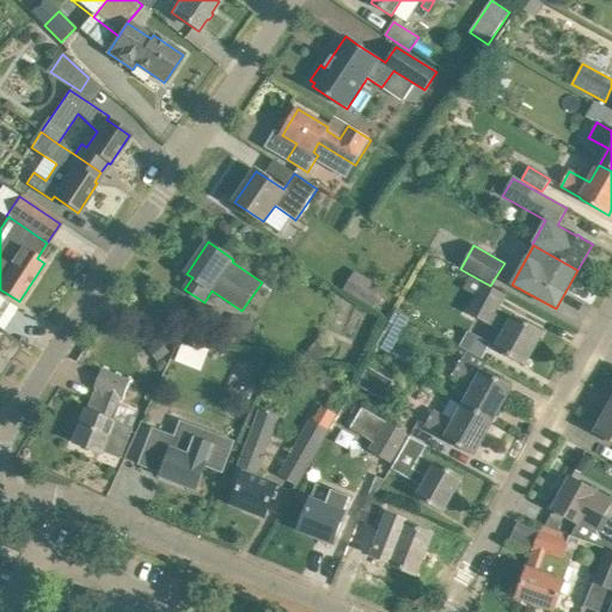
[(354,271),(343,291),(373,310),(385,289),(354,271)]
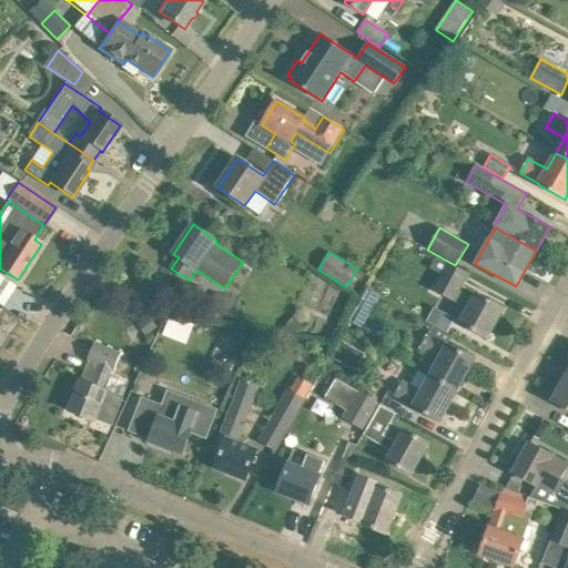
[(468,275),(448,264),(436,256),(429,269),(442,275),(434,291),(468,310),(460,323),(487,338),(504,308),(477,294),(477,295),(462,287),(468,275)]
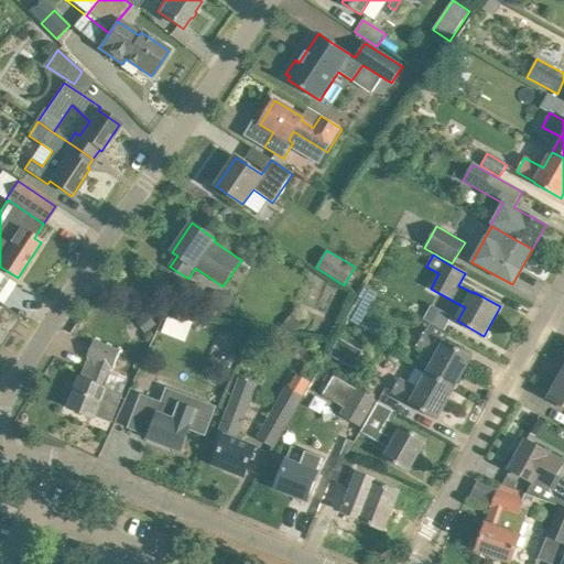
[(230,316),(236,299),(215,292),(206,318),(218,321),(221,313),(230,316)]
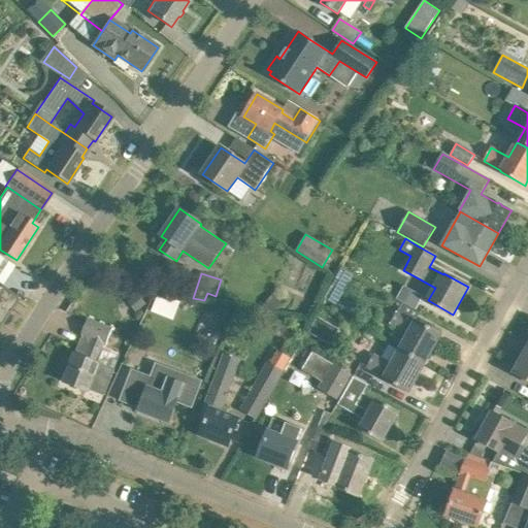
[(328,294),(340,300),(351,281),(339,273),(328,294)]
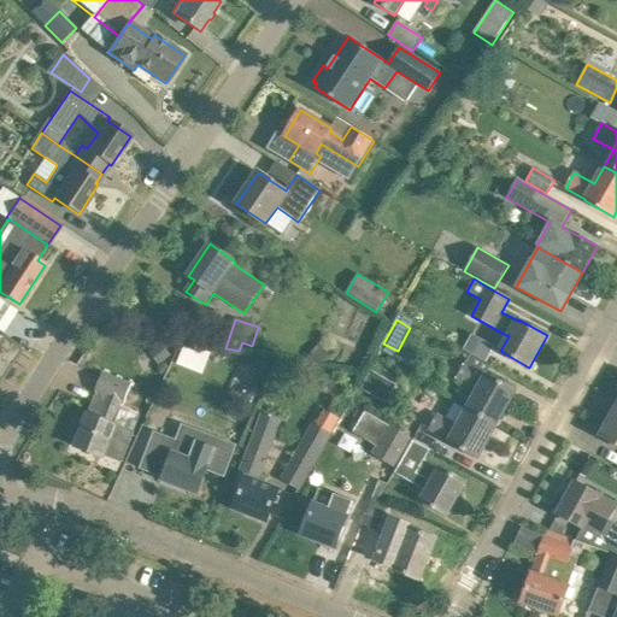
[(0,380),(13,360),(22,348),(0,334),(0,380)]
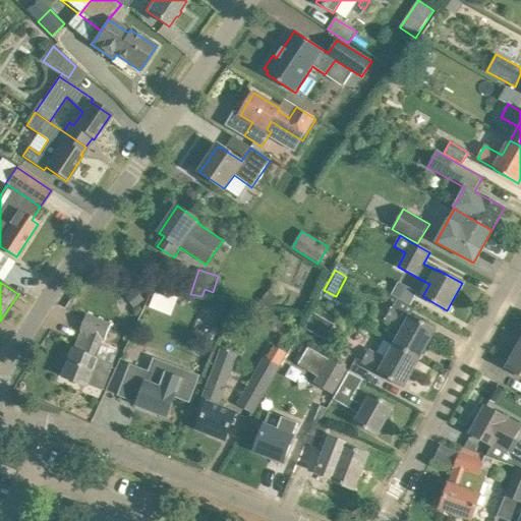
[(408,303),(415,290),(397,282),(391,294),(408,303)]
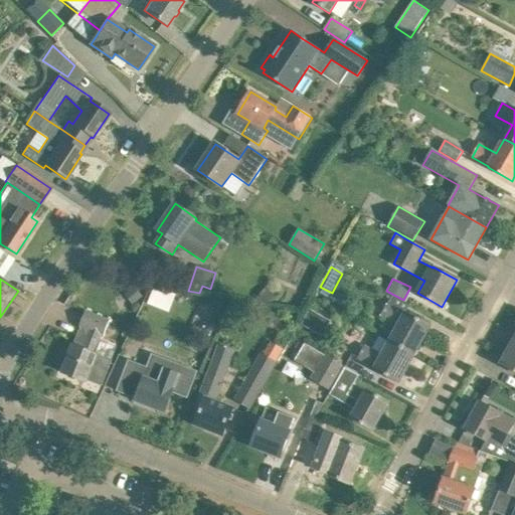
[(154,288),(148,304),(157,308),(164,292),(154,288)]
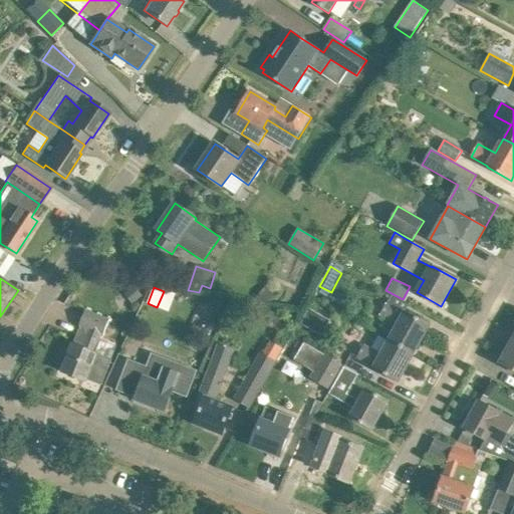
[(388,303),(380,316),(397,325),(389,339),(414,353),(430,324),(406,310),(409,304),(393,295),(388,303)]
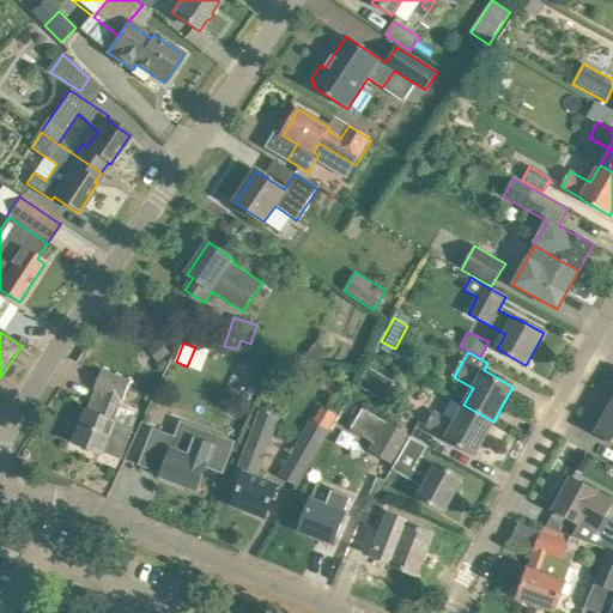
[(366,368),(357,387),(383,399),(393,380),(366,368)]
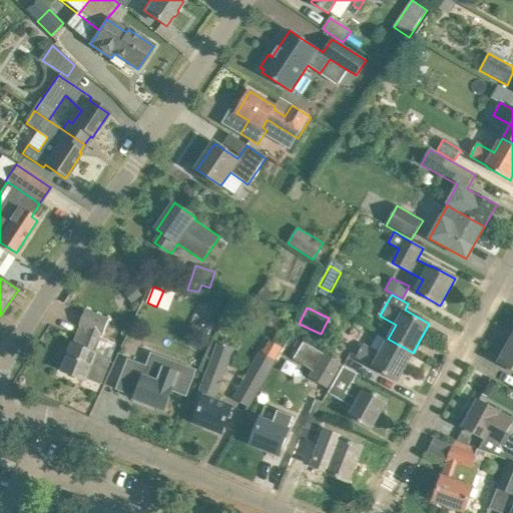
[(80,326),(89,329),(82,348),(73,344),(62,371),(86,381),(87,379),(102,385),(112,359),(94,352),(101,334),(104,335),(109,320),(86,311),(80,326)]
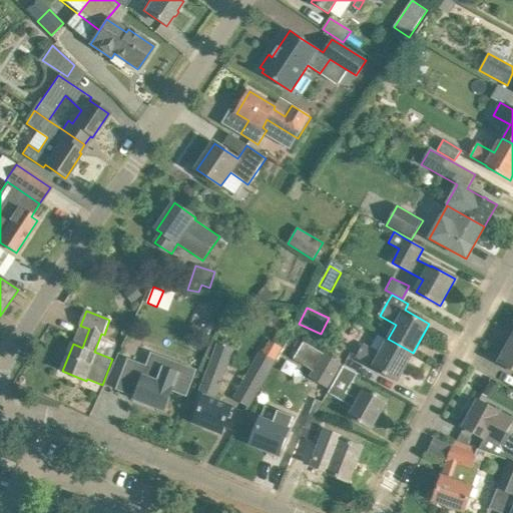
[(512,338),(500,362),(512,370),(512,338)]
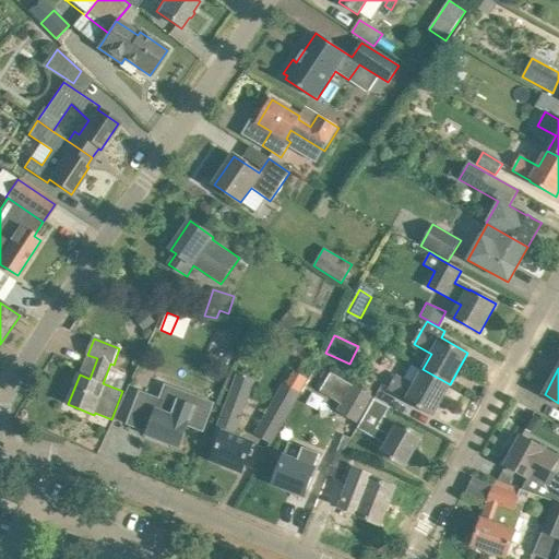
[(423,369),(414,385),(396,377),(389,390),(406,400),(405,401),(432,416),(450,384),(423,369)]
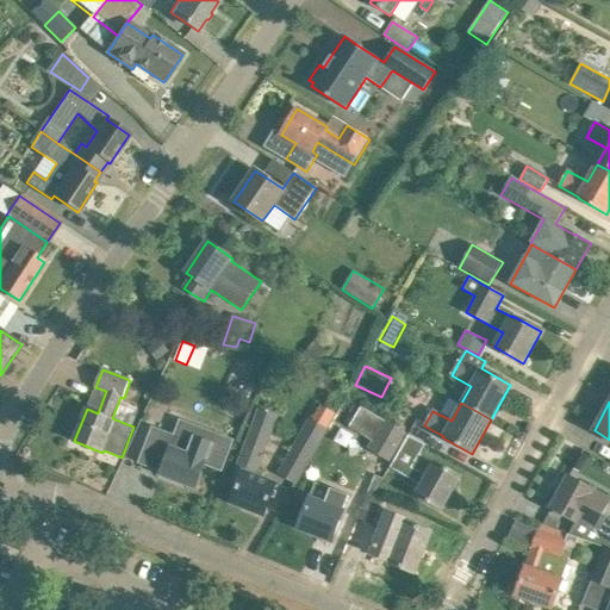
[(372,441),(367,449),(390,462),(406,435),(361,408),(349,428),(372,441)]
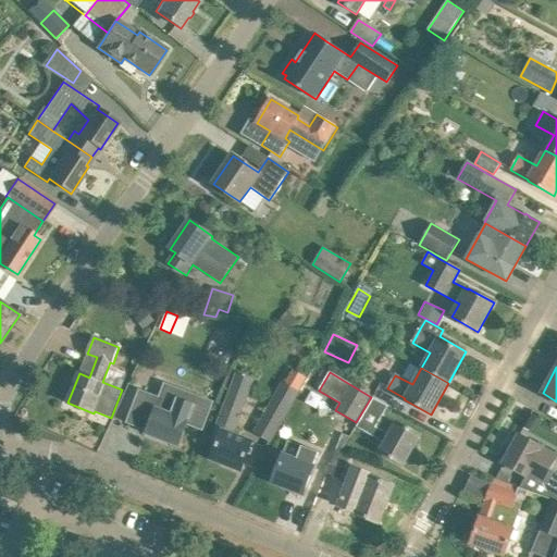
[(215,430),(222,432),(211,459),(242,470),(252,442),(233,434),(254,380),(237,373),(215,430)]
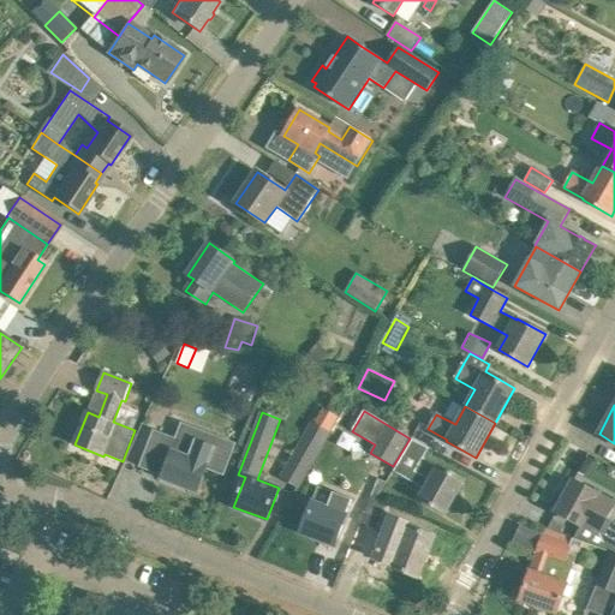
[(292,454),(312,466),(330,434),(311,422),(292,454)]
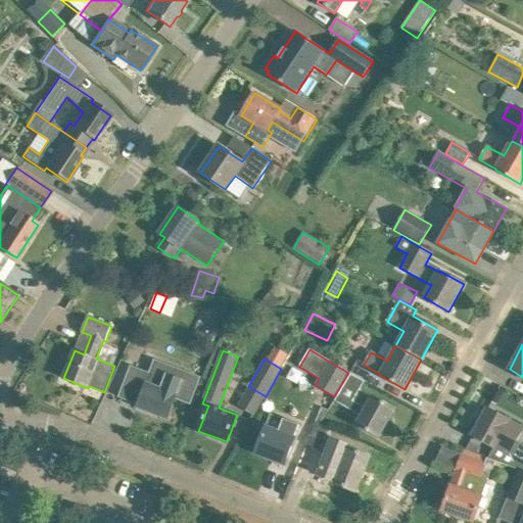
[(131,368),(119,396),(139,405),(138,408),(169,419),(176,399),(190,405),(199,378),(154,361),(148,374),(131,368)]
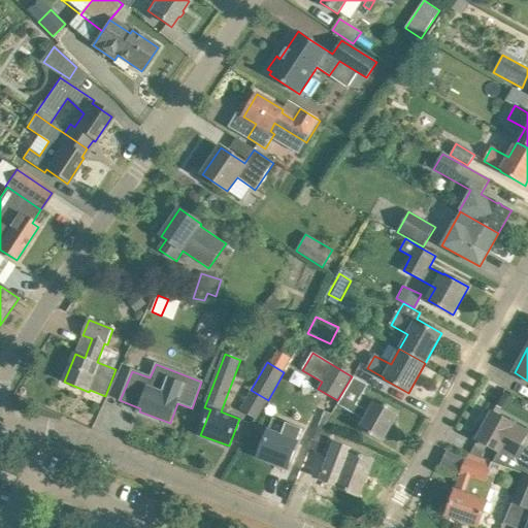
[(375,401),(362,394),(367,383),(353,374),(337,403),(365,419),(360,428),(382,440),(398,411),(376,400),(375,401)]
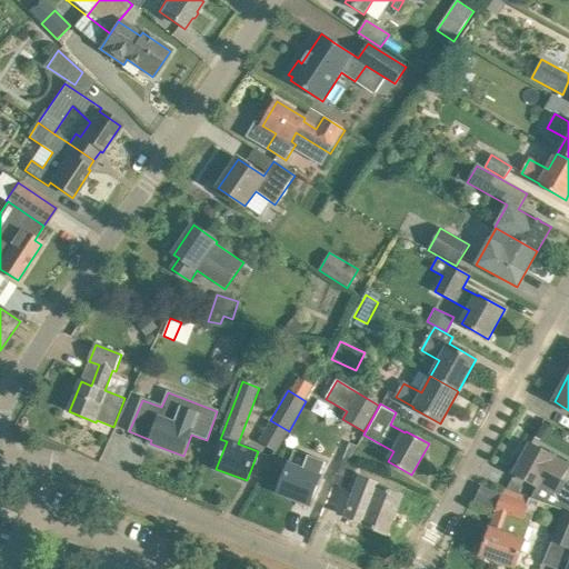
[(530,445),(515,475),(537,487),(530,499),(556,508),(568,511),(568,483),(562,495),(556,490),(561,480),(568,467),(553,458),(553,457),(530,445)]
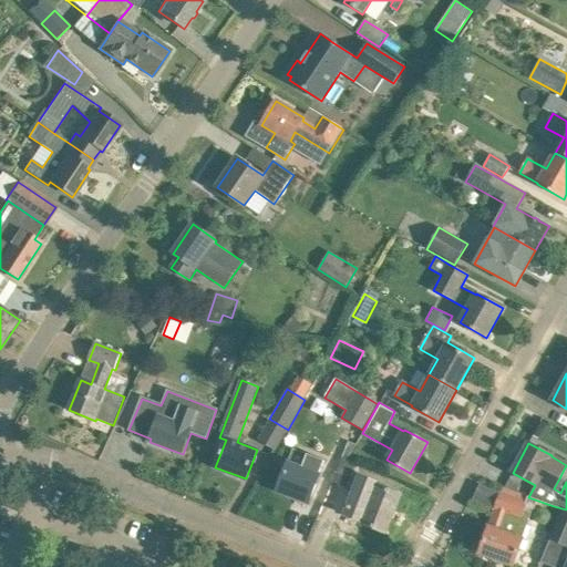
[(285,471),(277,491),(308,503),(319,475),(318,475),(323,462),(307,455),(294,450),(288,463),(285,471)]
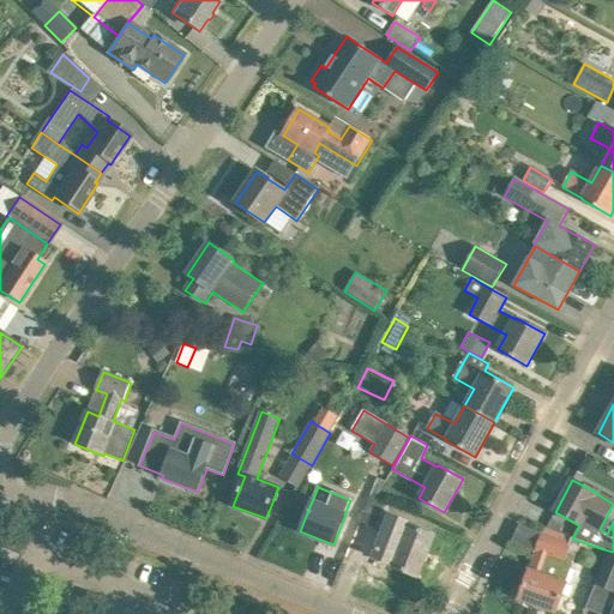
[(361,522),(362,522),(384,530),(373,558),(392,565),(391,567),(419,578),(435,535),(409,525),(410,523),(383,512),(386,503),(375,498),(371,497),(361,522)]
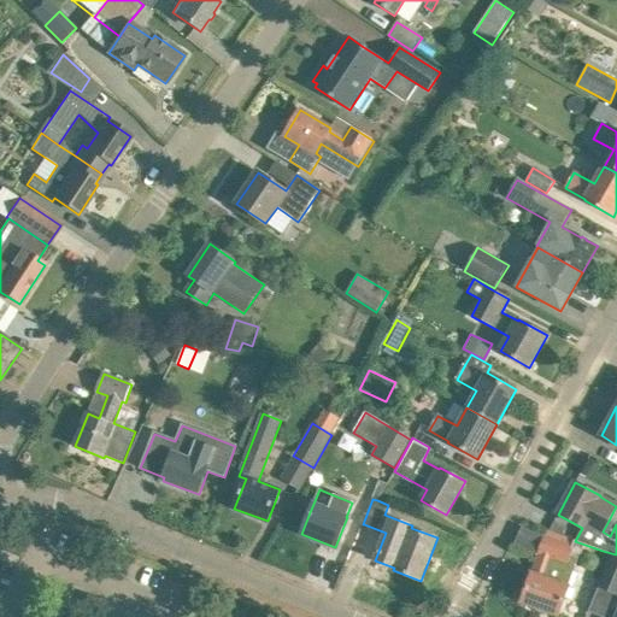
[(513,545),(533,552),(540,533),(519,526),(513,545)]
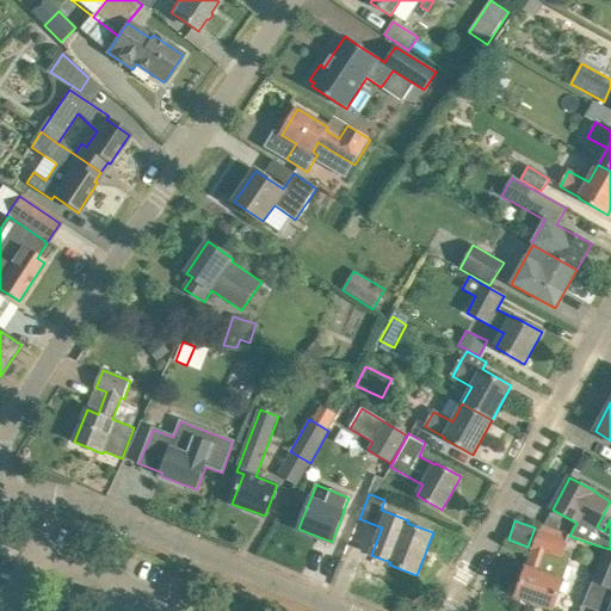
[(542,526),(517,597),(553,610),(554,606),(556,606),(561,594),(559,594),(563,580),(571,559),(574,550),(575,550),(579,539),(569,536),(542,526)]
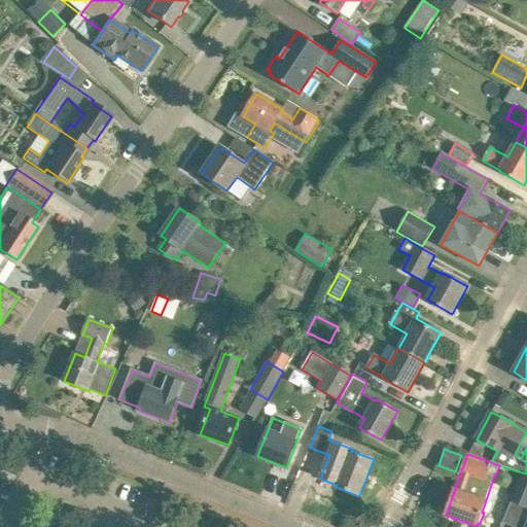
[(526,475),(523,473),(511,502),(526,508),(526,475)]
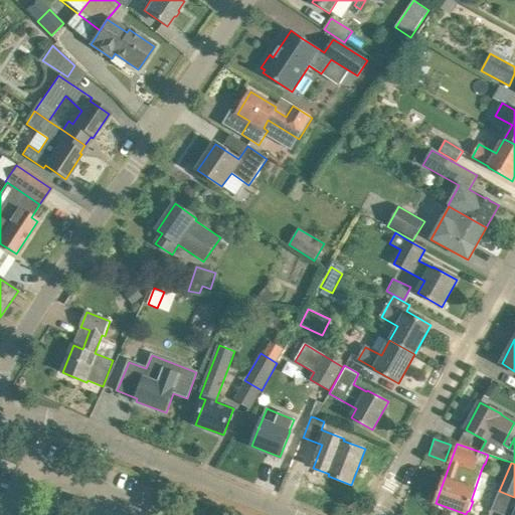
[(70,508),(81,512),(86,500),(74,497),(70,508)]
